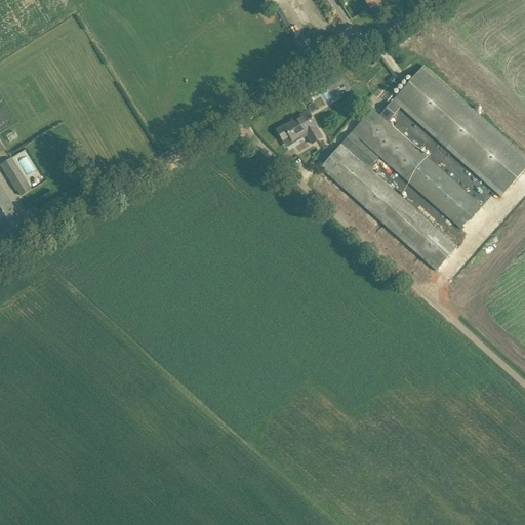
[(363,0),(369,8),(384,0),(363,0)]
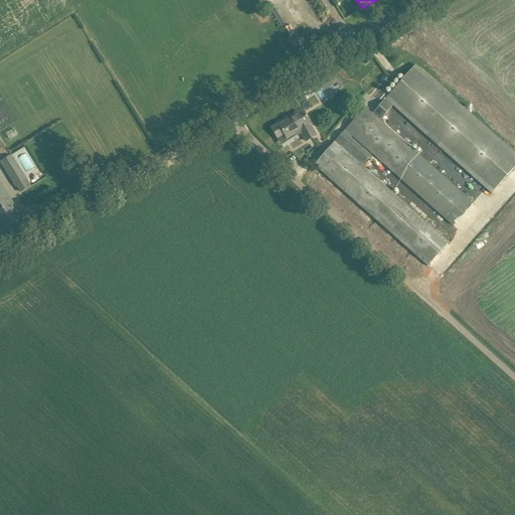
[(372,114),(380,121),(393,107),(491,193),(514,166),(514,153),(415,65),(372,114)]
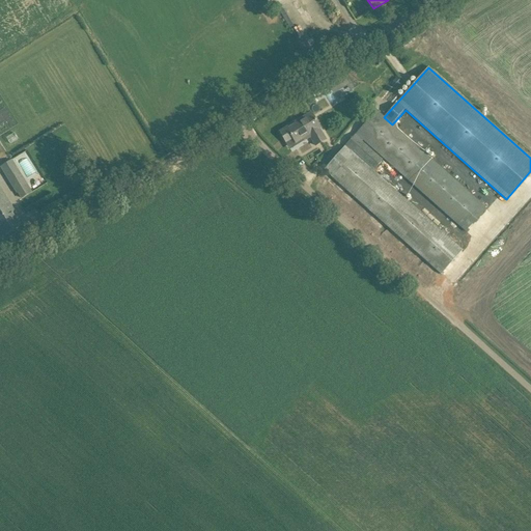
[(347,74),(337,80),(343,88),(346,86),(353,83),(347,74)]
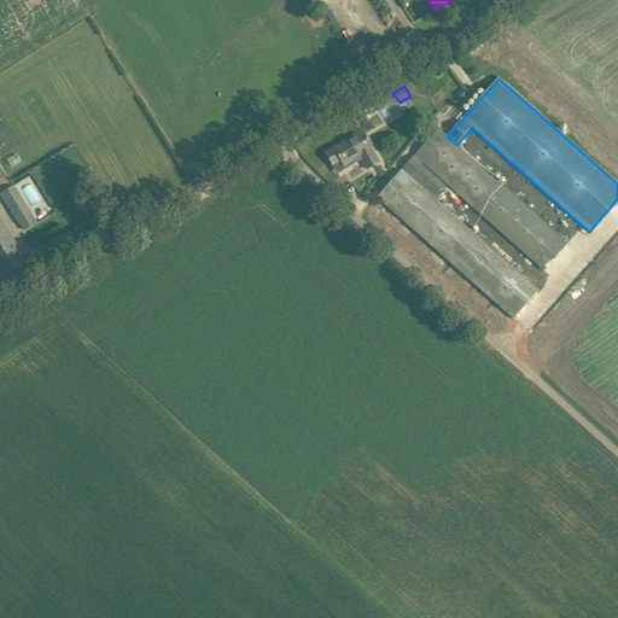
[(567,244),(456,145),(447,136),(438,129),(415,156),(543,270),(567,244)]
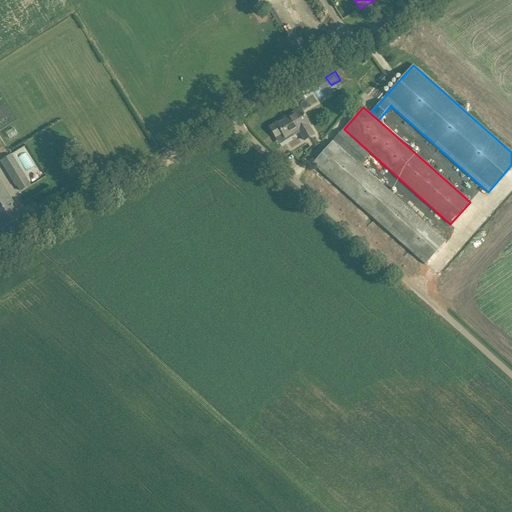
[(276,123),(269,128),(276,138),(282,134),(285,138),(298,130),(304,141),(314,135),(307,124),(309,123),(300,109),(288,117),(289,118),(278,125),(276,123)]
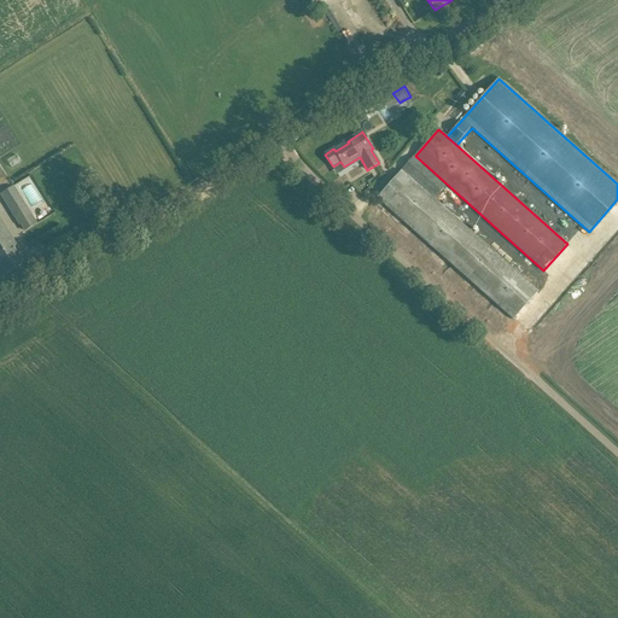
[(423,163),(415,156),(401,172),(409,179),(410,176),(435,198),(445,187),(421,165),(423,163)]
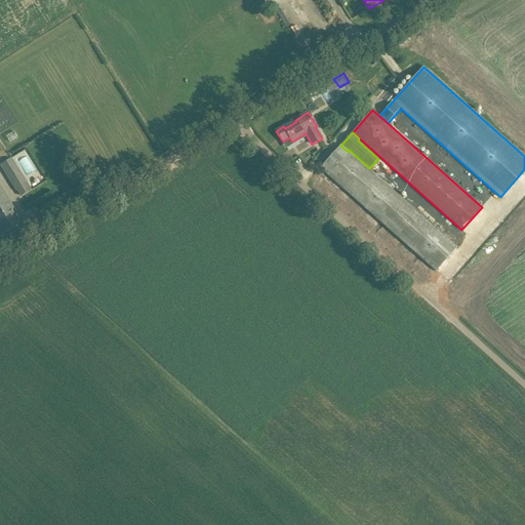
[(104,150),(110,158),(124,148),(118,139),(104,150)]
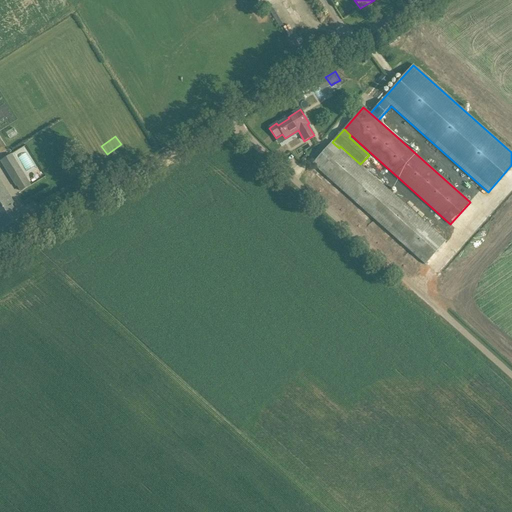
[(332,142),(313,163),(427,265),(446,243),(339,148),(332,142)]
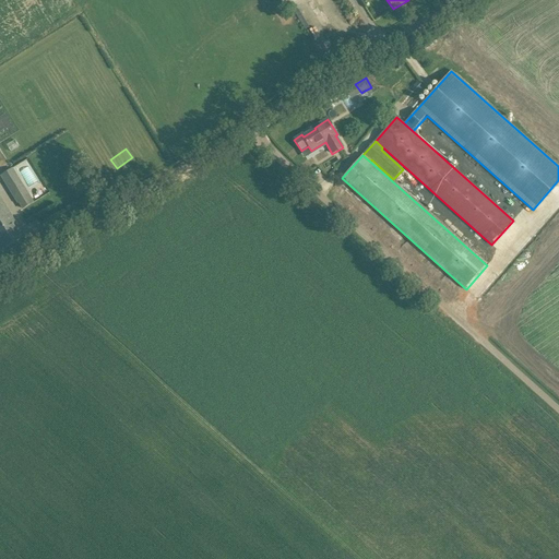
[(18,203),(19,203),(30,197),(12,169),(1,176),(18,203)]
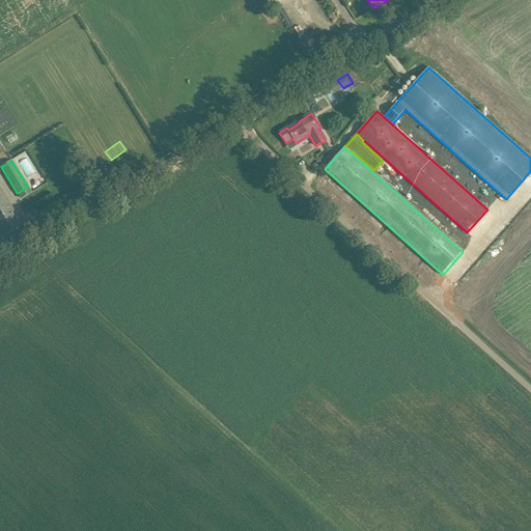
[(0,229),(4,236),(21,226),(11,212),(14,211),(0,188),(0,229)]
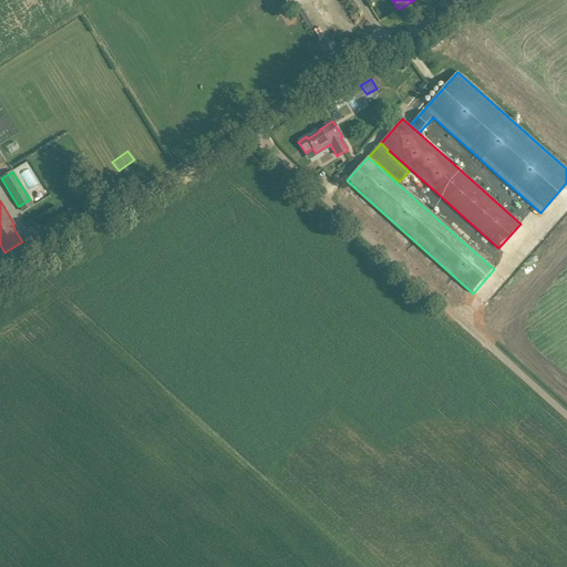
[(524,223),(528,226),(537,216),(532,213),(524,223)]
